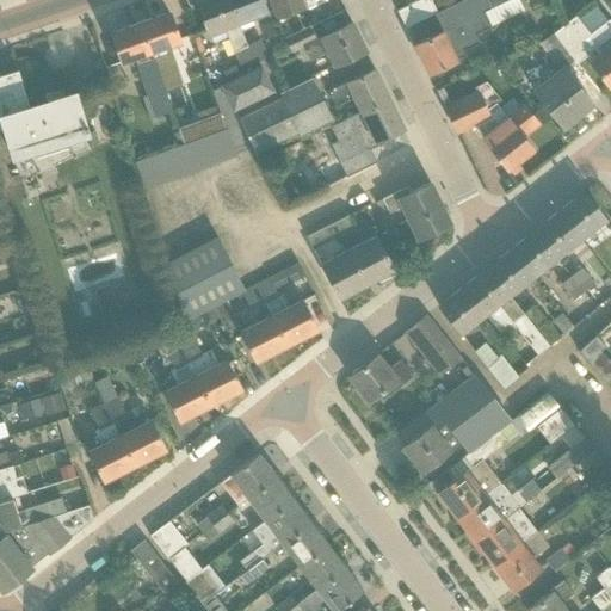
[(208,35),(223,28),(242,69),(255,62),(247,47),(246,47),(235,23),(236,23),(227,0),(198,0),(195,1),(208,35)]
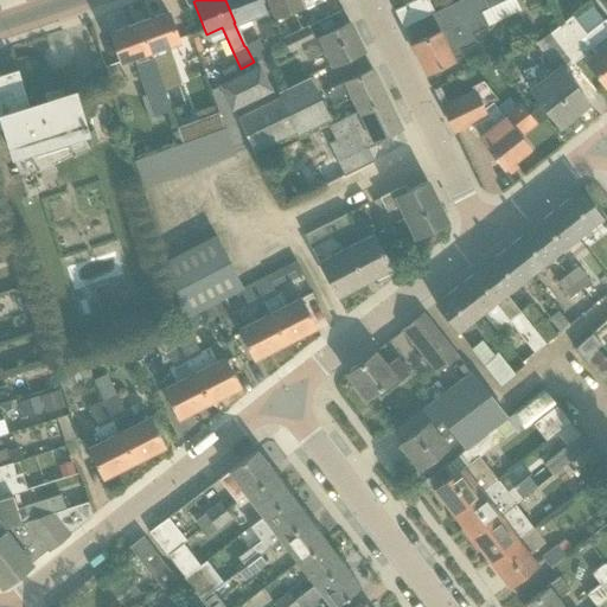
[(259,0),(225,0),(235,23),(263,12),(259,0)]
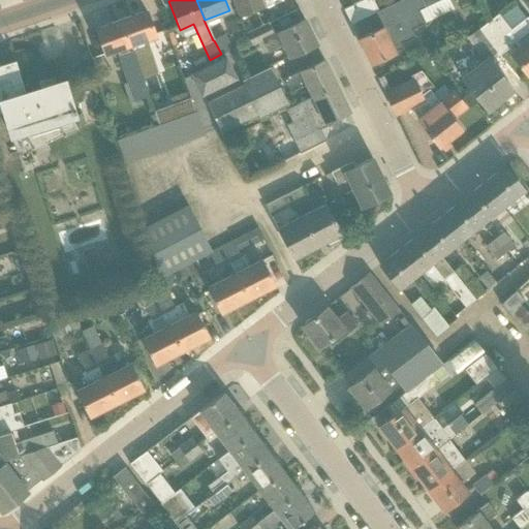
[(230,0),(232,3),(235,8),(247,3),(245,0),(230,0)]
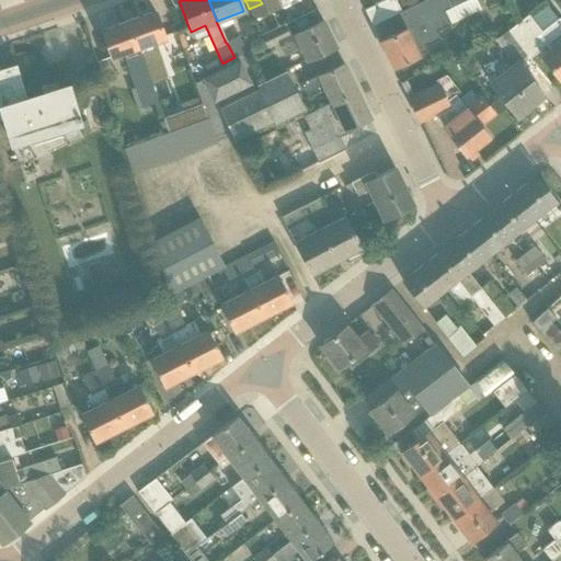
[(260,0),(262,3),(249,9),(253,19),(260,16),(289,4),(297,0),(260,0)]
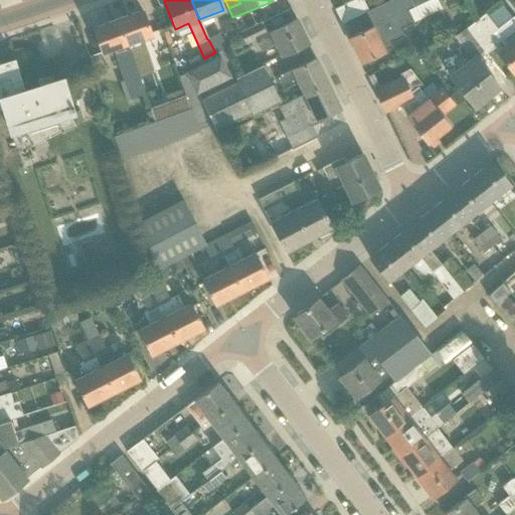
[(361,0),(352,0),(334,9),(341,23),(364,12),(367,11),(361,0)]
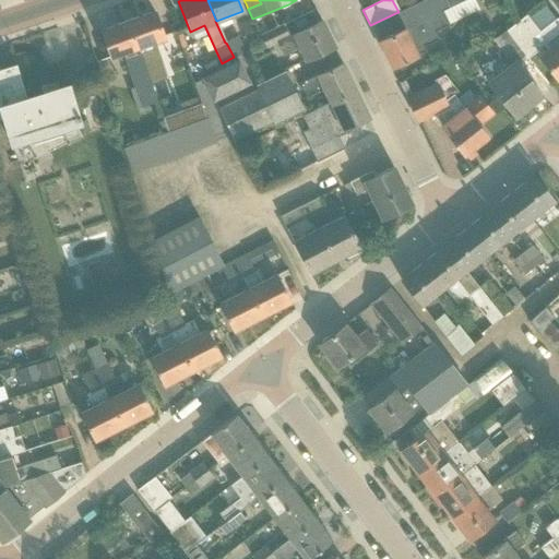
[(403,28),(378,42),(391,68),(425,51),(423,46),(437,39),(433,31),(477,9),(472,0),(420,0),(399,12),(395,13),(403,28)]
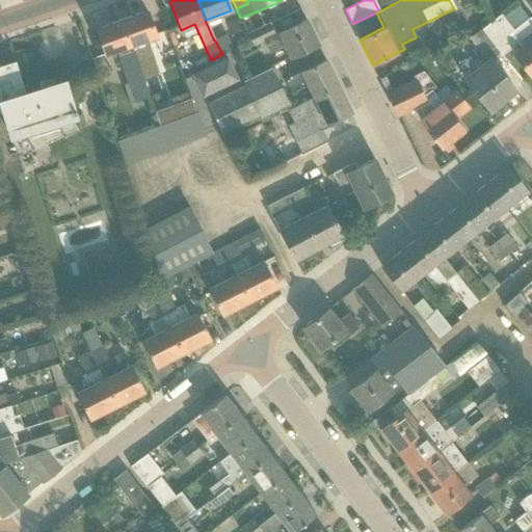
[(147,10),(120,20),(141,79),(151,76),(156,74),(143,41),(156,36),(147,10)]
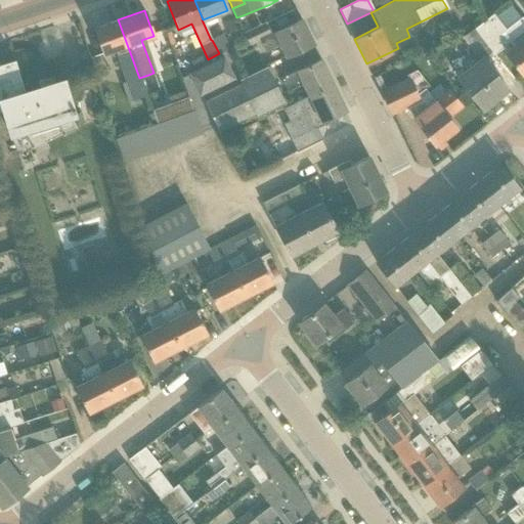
[(505,52),(523,76),(523,75),(523,19),(521,16),(505,29),(492,13),(474,28),(475,29),(491,51),(494,55),(503,48),(506,52),(505,52)]
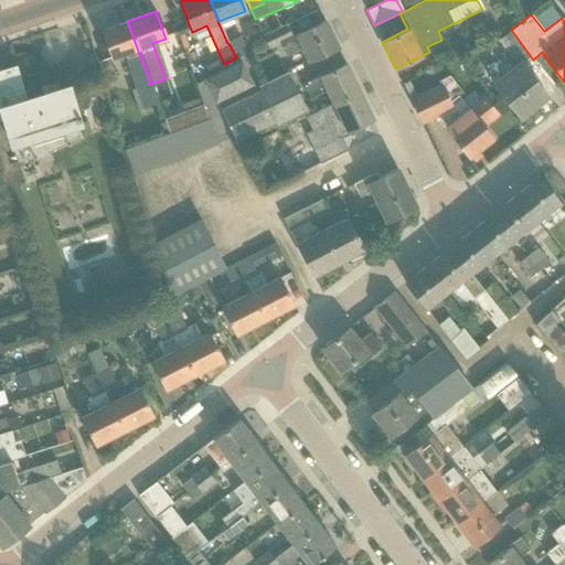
[(102,31),(109,52),(112,59),(124,54),(136,88),(129,91),(137,110),(157,104),(161,117),(162,116),(158,103),(150,84),(127,21),(102,31)]
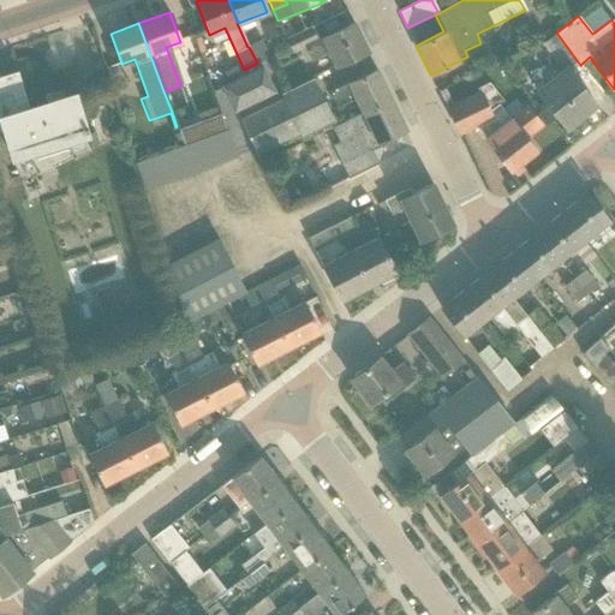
[(311,27),(285,40),(290,53),(303,47),(310,61),(328,53),(334,67),(366,51),(353,23),(317,40),(311,27)]
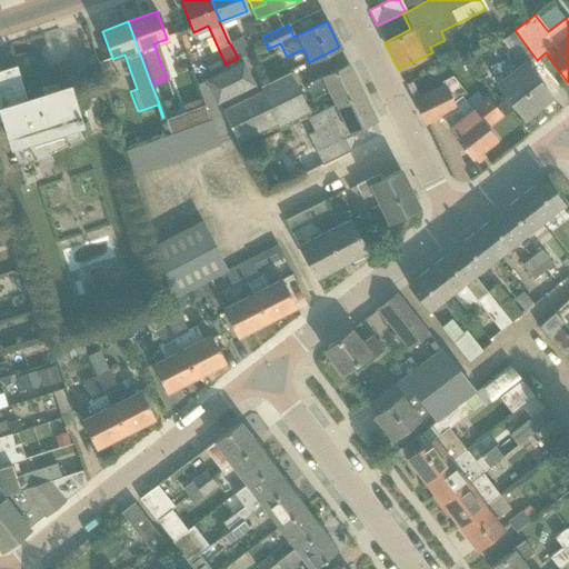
[(496,85),(509,101),(522,119),(550,97),(523,62),(533,56),(516,31),(501,41),(520,66),(496,85)]
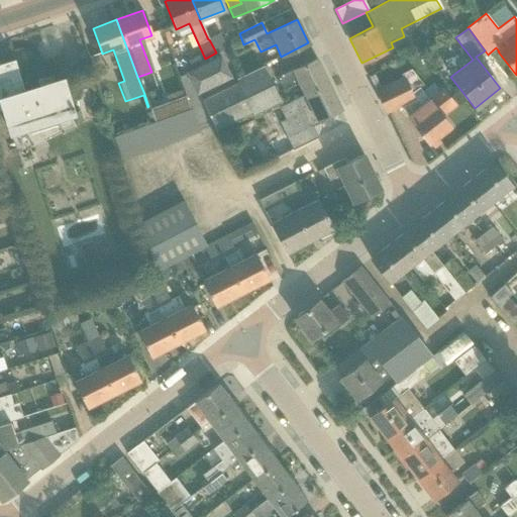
[(219,34),(209,39),(216,53),(226,48),(219,34)]
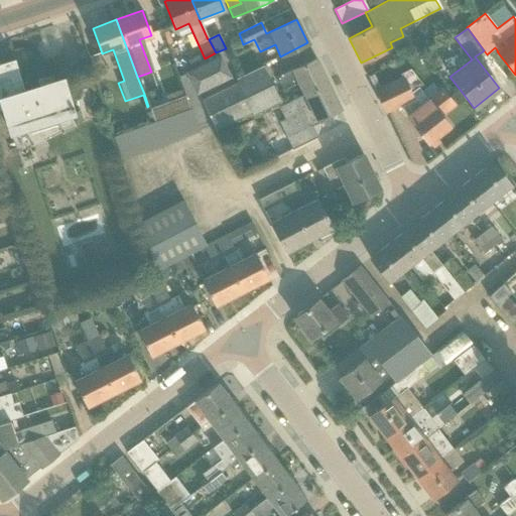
[(185,73),(196,94),(230,77),(220,56),(185,73)]
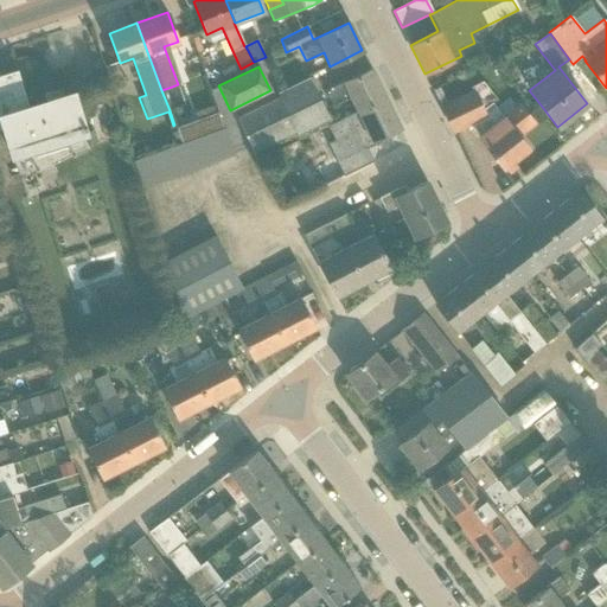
[(350,97),(357,113),(385,98),(371,69),(325,90),(332,106),(350,97)]
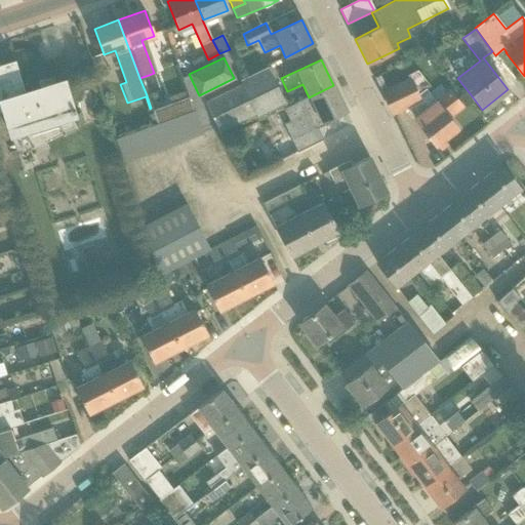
[(0,111),(3,111),(10,135),(55,121),(63,135),(78,128),(63,81),(51,85),(48,78),(37,81),(40,88),(25,93),(14,61),(0,65),(0,111)]
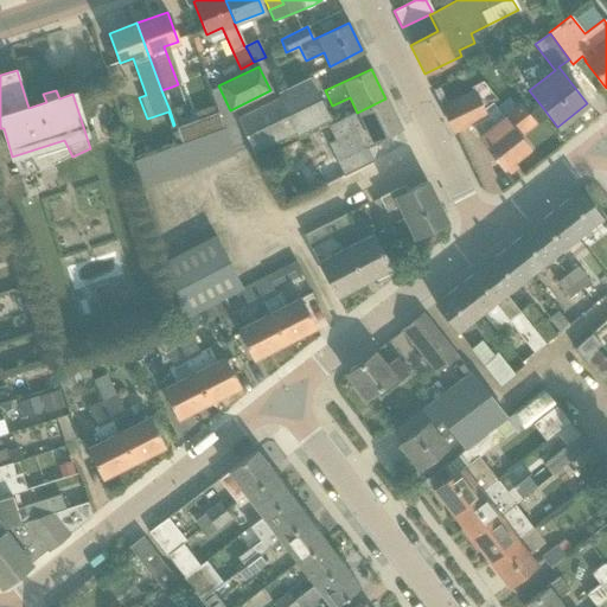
[(278,93),(279,97),(295,132),(296,136),(328,120),(308,77),(278,93)]
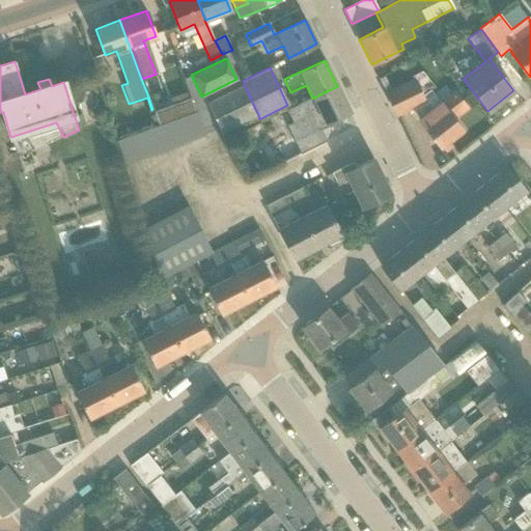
[(414,80),(386,93),(396,116),(410,109),(440,147),(462,131),(453,119),(467,108),(453,91),(440,102),(430,89),(429,90),(420,77),(415,81),(414,80)]
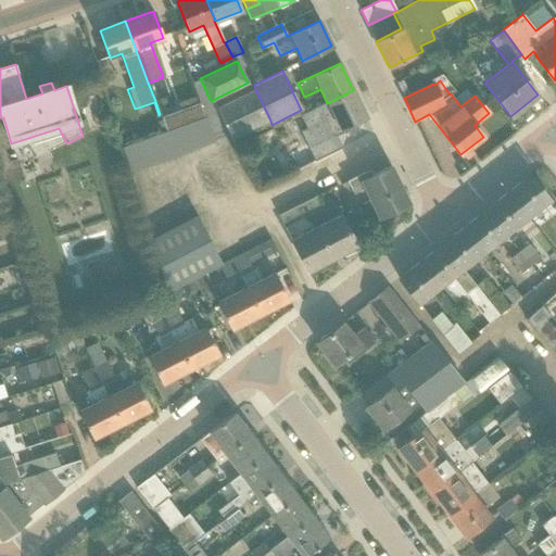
[(255,89),(216,109),(231,139),(270,121),(255,89)]
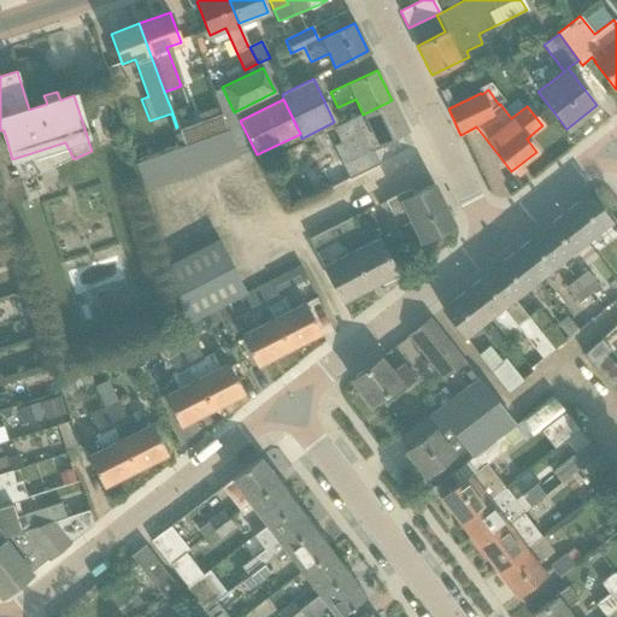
[(392,100),(363,115),(370,129),(353,137),(363,156),(399,139),(397,134),(406,129),(392,100)]
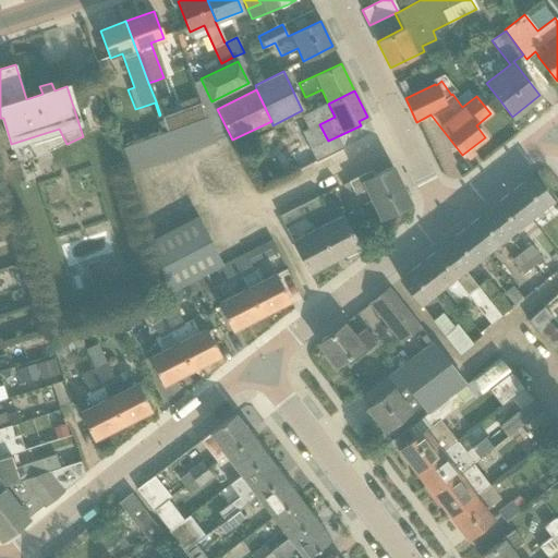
[(184,109),(165,116),(170,131),(182,126),(194,122),(195,121),(206,118),(199,102),(198,104),(195,96),(181,101),(184,109)]
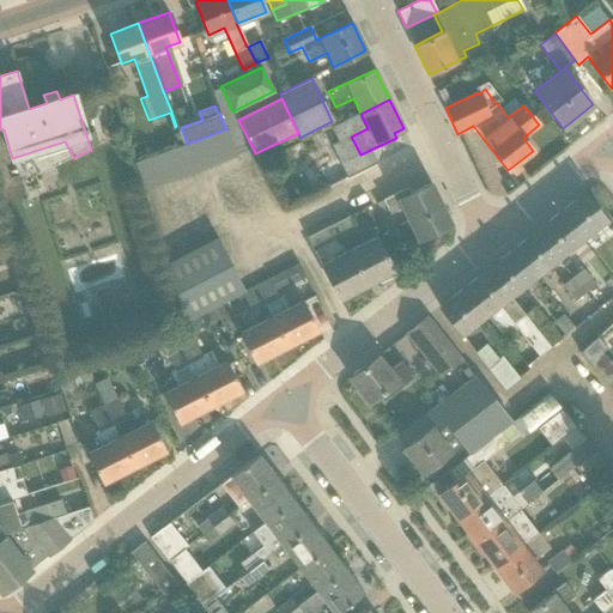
[(226,129),(213,134),(223,161),(236,156),(226,129)]
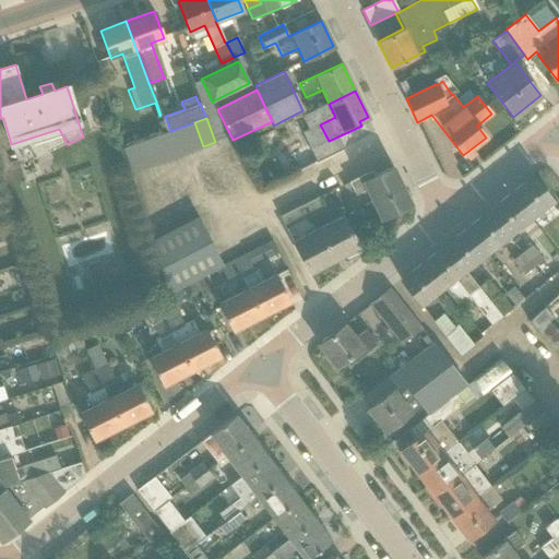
[(194,122),(182,127),(191,151),(203,146),(194,122)]
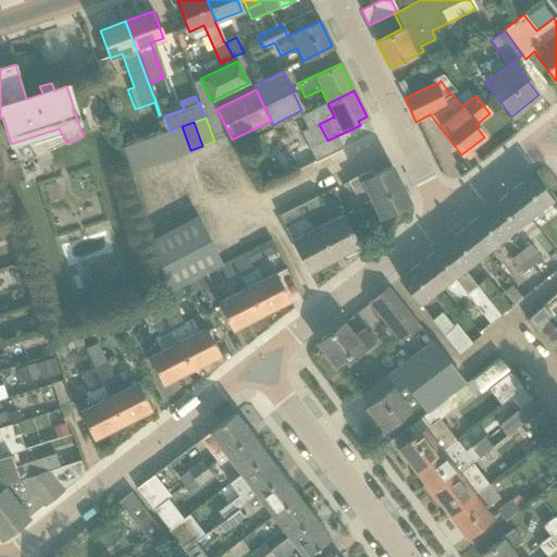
[(182,126),(170,131),(178,155),(190,150),(182,126)]
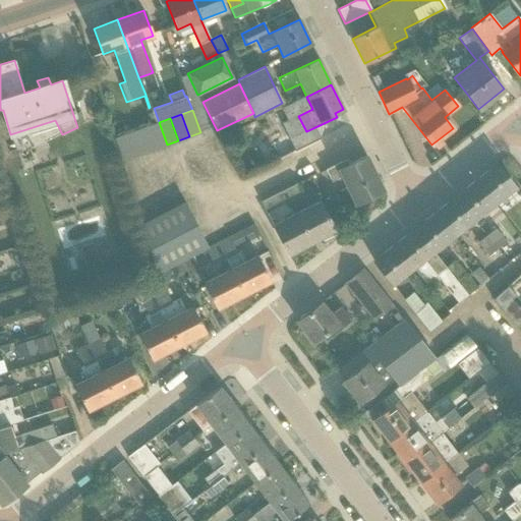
[(159,122),(148,126),(156,149),(167,145),(159,122)]
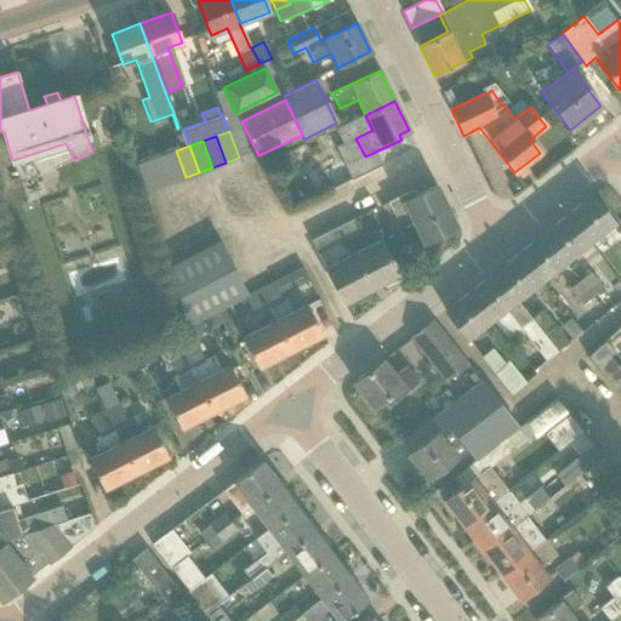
[(176,151),(163,155),(172,182),(186,177),(176,151)]
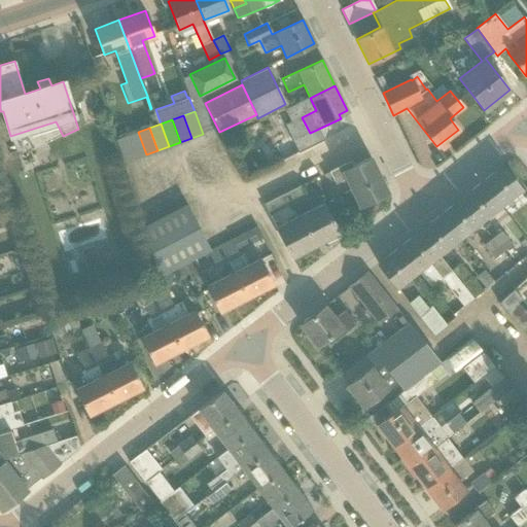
[(272,149),(293,139),(289,130),(267,139),(272,149)]
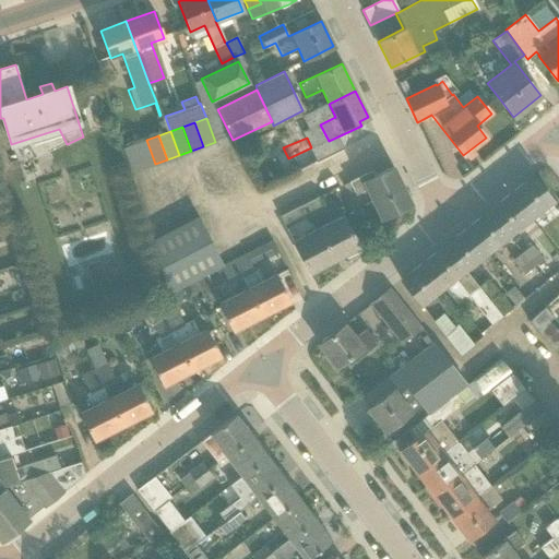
[(142,141),(134,144),(143,168),(155,164),(146,140),(142,141)]
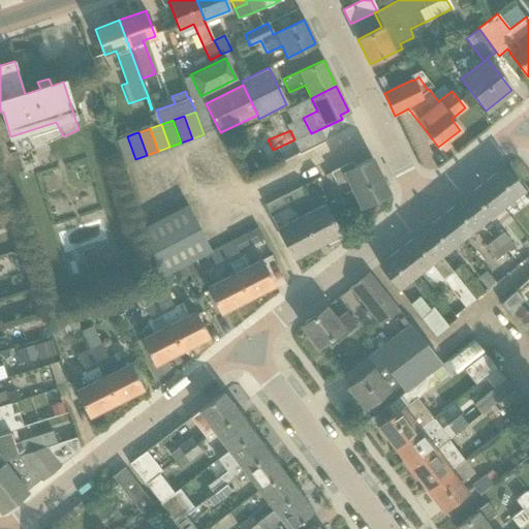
[(127,136),(116,141),(124,163),(135,159),(127,136)]
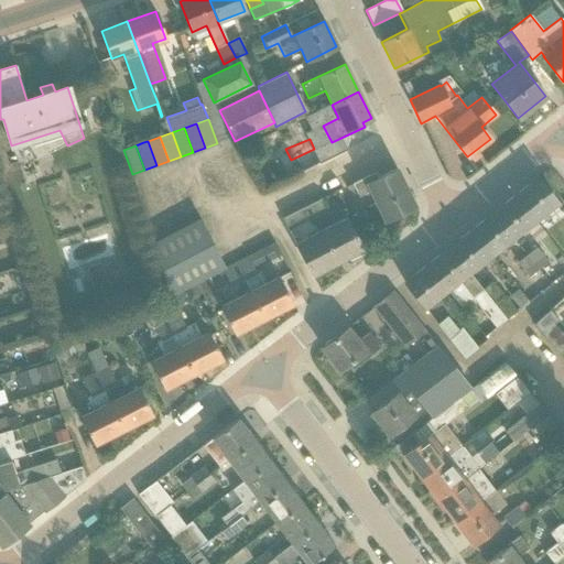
[(318,148),(293,160),(300,173),(325,160),(318,148)]
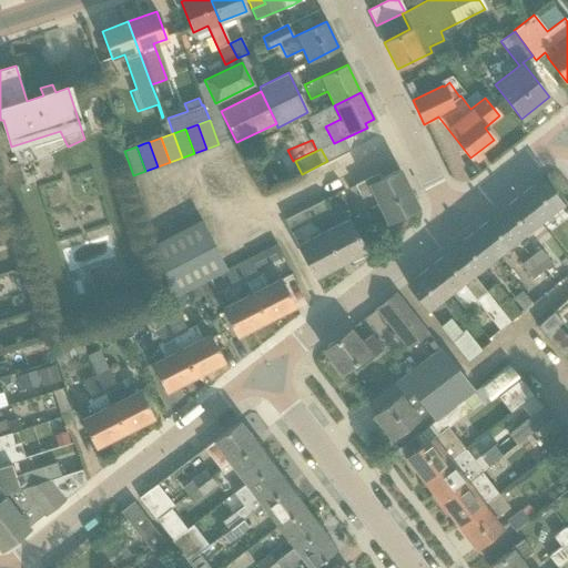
[(372,176),(354,184),(361,198),(372,192),(387,222),(417,206),(398,170),(374,182),(372,176)]
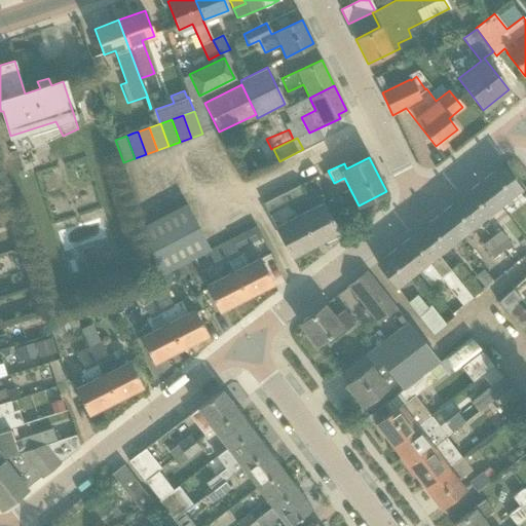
[(501,165),(480,182),(498,205),(520,189),(501,165)]
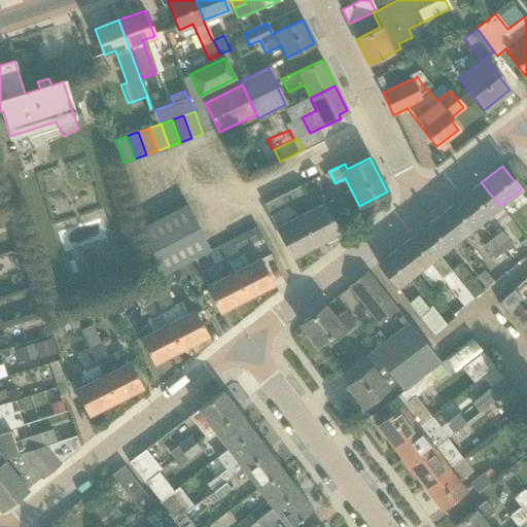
[(481,182),(460,199),(479,222),(499,206),(481,182)]
